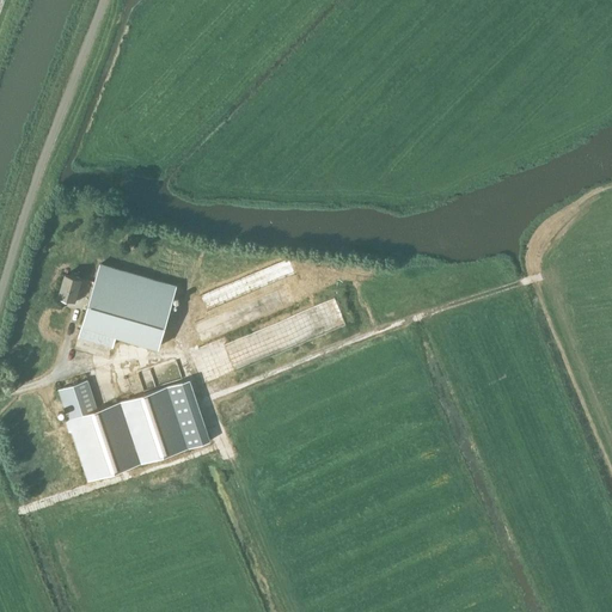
[(173,285),(99,263),(79,336),(114,346),(117,334),(155,346),(173,285)]
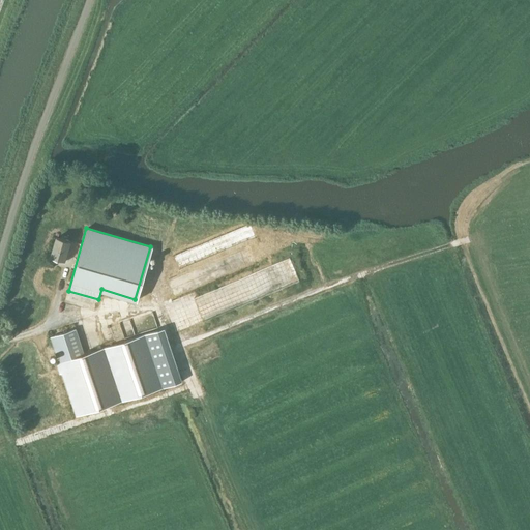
[(65,262),(71,242),(56,237),(50,258),(65,262)]
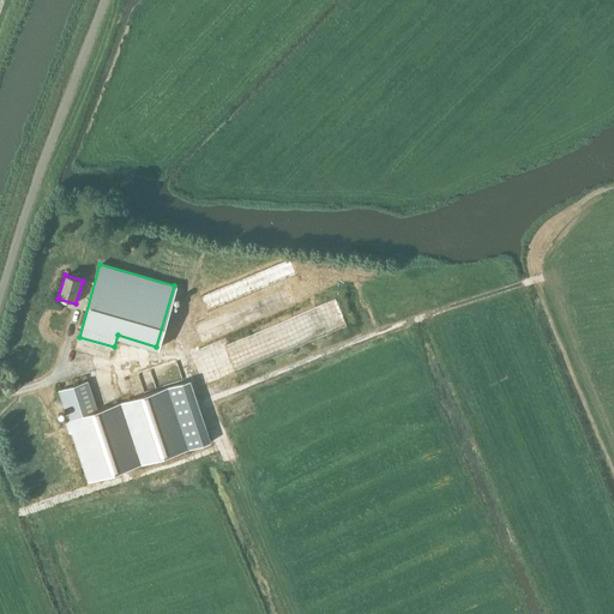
[(287,305),(294,302),(288,284),(281,287),(287,305)]
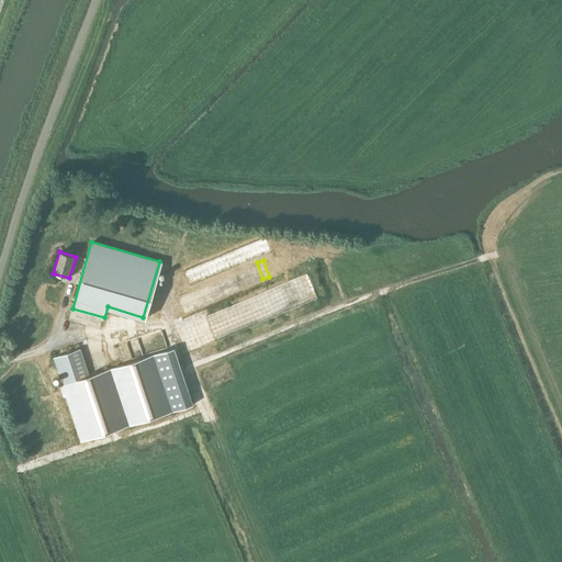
[(255,263),(182,288),(187,301),(205,294),(203,291),(213,288),(216,296),(260,282),(255,263)]
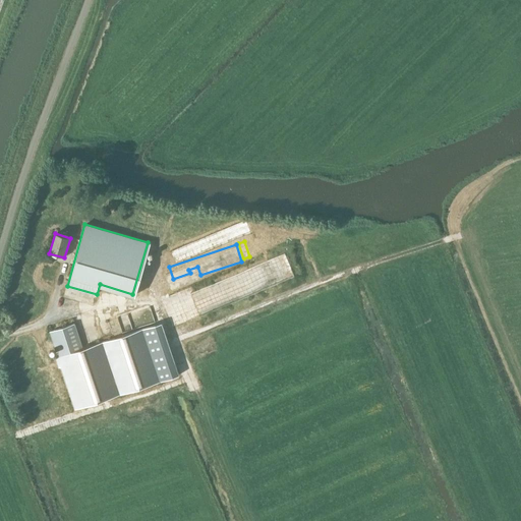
[(200,307),(233,296),(232,291),(220,295),(216,283),(214,284),(213,283),(194,289),(200,307)]
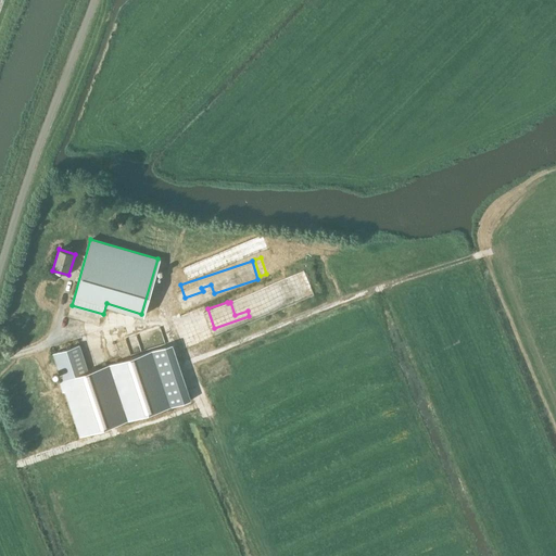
[(121,346),(130,344),(128,333),(118,336),(121,346)]
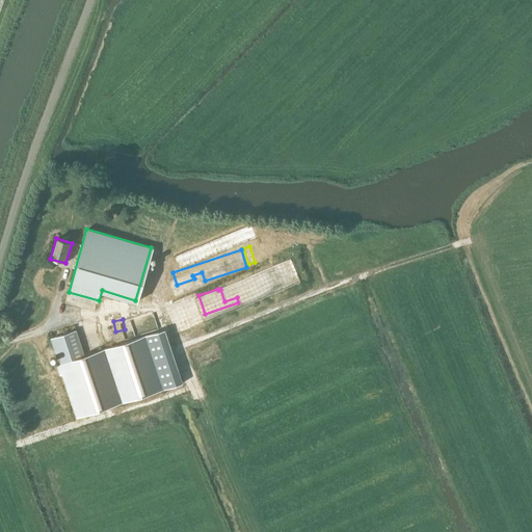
[(58,364),(56,365),(59,375),(62,374),(77,418),(183,382),(164,329),(83,355),(75,330),(50,338),(58,364)]
